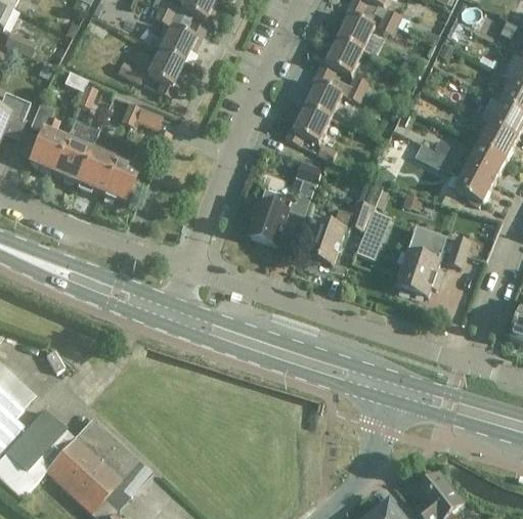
[(0,29),(3,31),(14,7),(0,0),(0,29)]
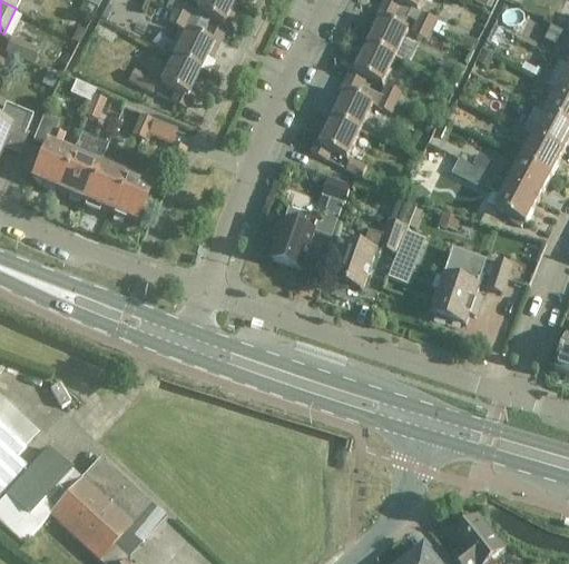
[(176,0),(173,8),(223,32),(231,17),(226,15),(233,0),(199,0),(195,8),(182,0),(176,0)]
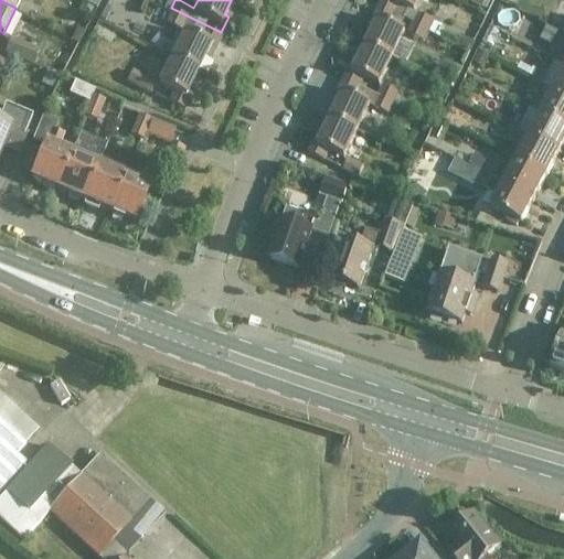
[(417,10),(415,9),(419,0),(380,0),(379,2),(404,14),(413,19),(429,27),(435,17),(418,9),(417,10)]
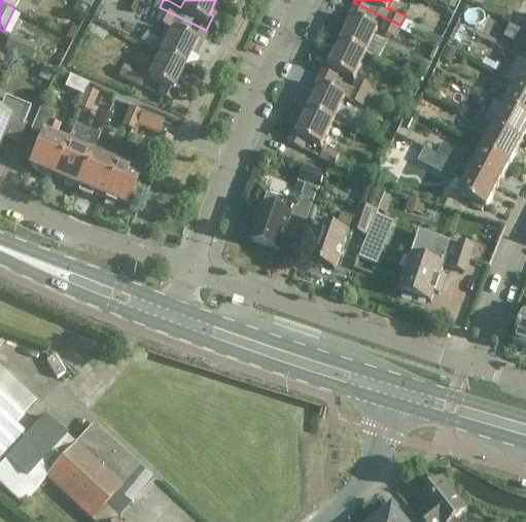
[(342,38),(366,50),(379,26),(373,23),(377,13),(353,2),(347,16),(351,19),(342,38)]
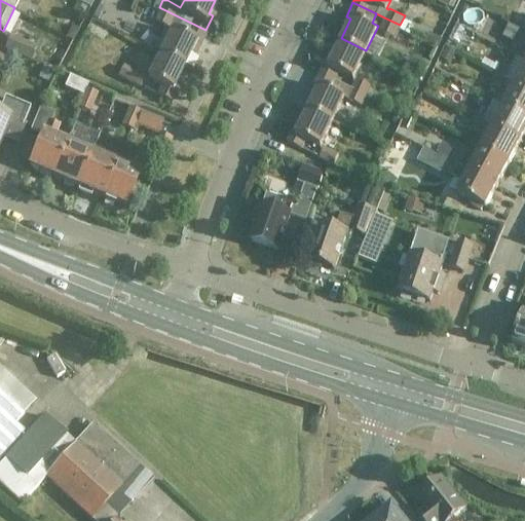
[(524,13),(508,4),(500,16),(503,17),(504,17),(509,21),(524,29),(524,13)]
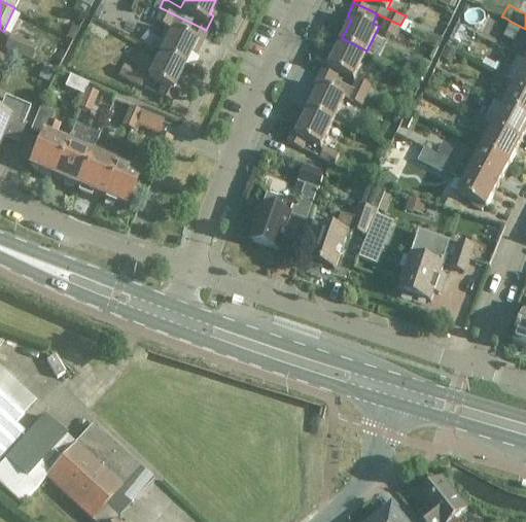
[(160,49),(184,63),(195,43),(199,45),(206,30),(160,7),(154,16),(171,26),(160,49)]
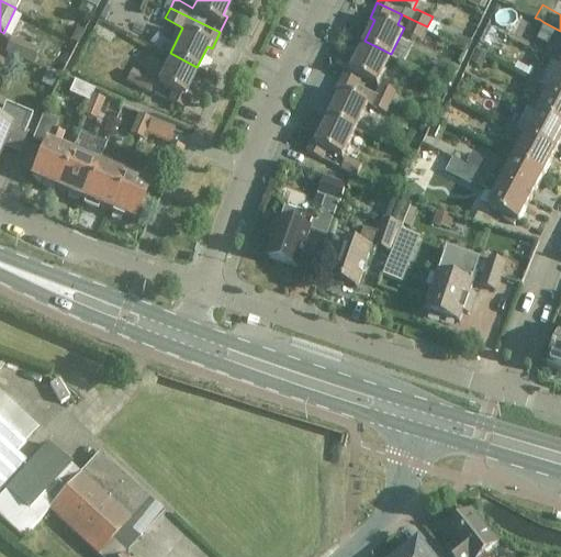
[(422,37),(427,26),(411,19),(406,29),(422,37)]
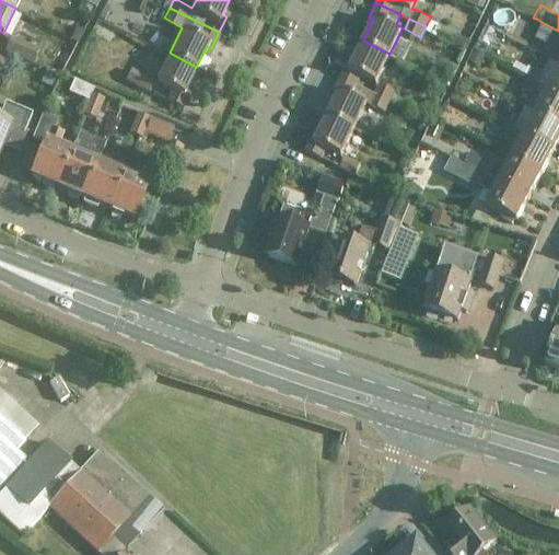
[(556,45),(558,39),(558,31),(542,22),(535,34),(556,45)]
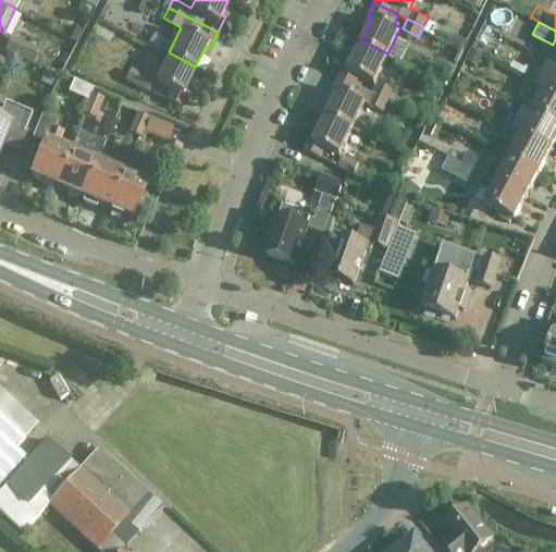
[(33,59),(39,45),(11,34),(4,48),(33,59)]
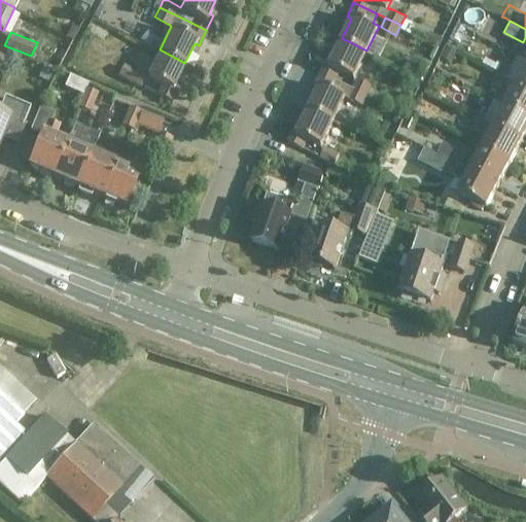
[(328,57),(321,70),(336,77),(340,69),(354,76),(366,50),(342,38),(331,58),(328,57)]
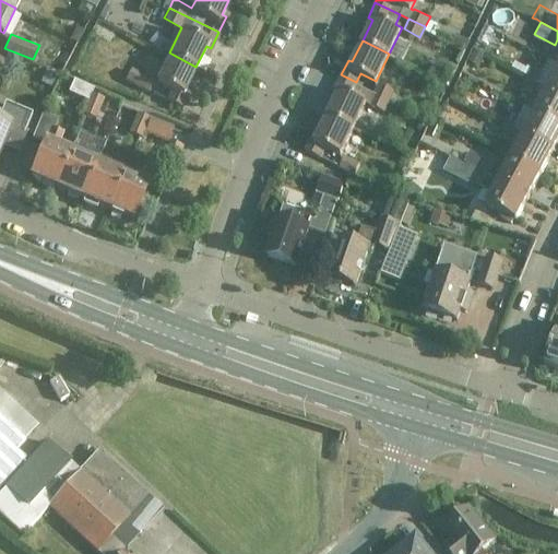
[(186,87),(196,67),(169,52),(156,79),(171,86),(167,96),(182,105),(190,90),(186,87)]
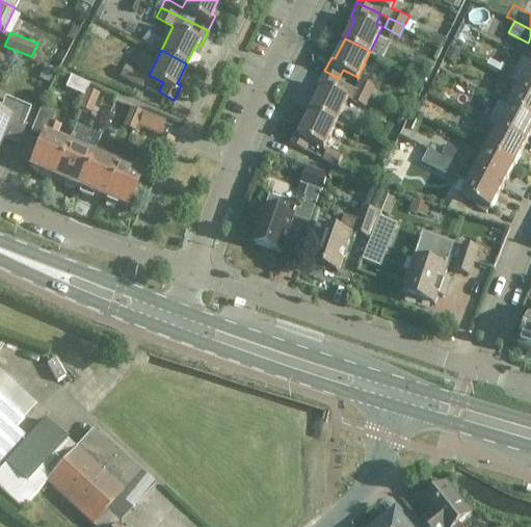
[(501,71),(510,76),(516,63),(507,59),(501,71)]
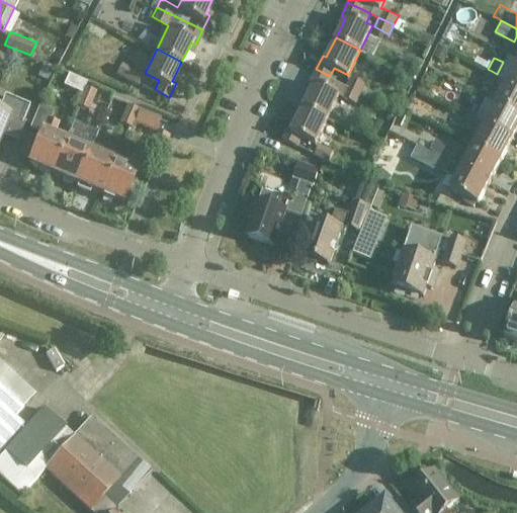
[(50,77),(55,65),(56,64),(44,60),(38,72),(50,77)]
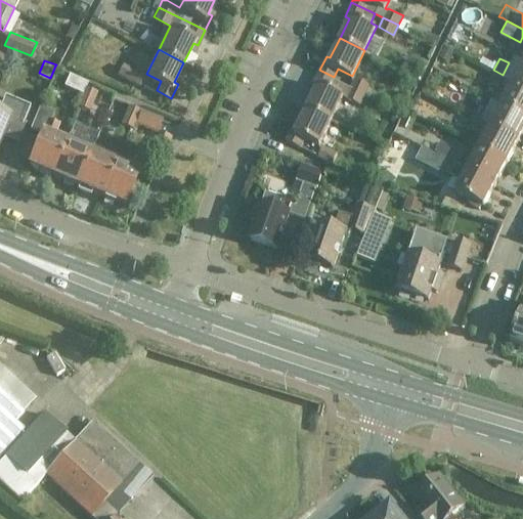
[(144,72),(123,61),(118,72),(139,82),(144,72)]
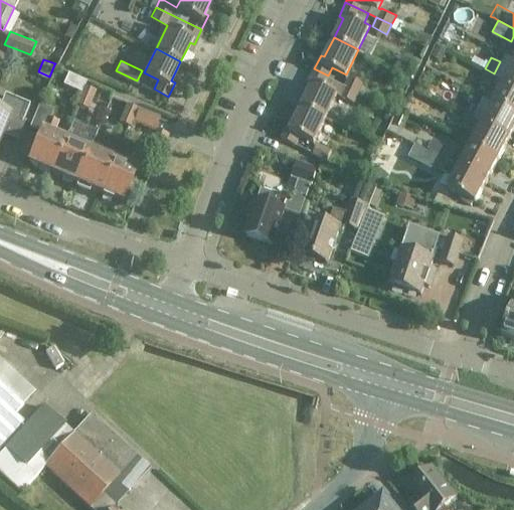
[(302,104),(327,116),(338,93),(354,101),(359,91),(345,83),(328,75),(314,68),(307,82),(311,85),(302,104)]
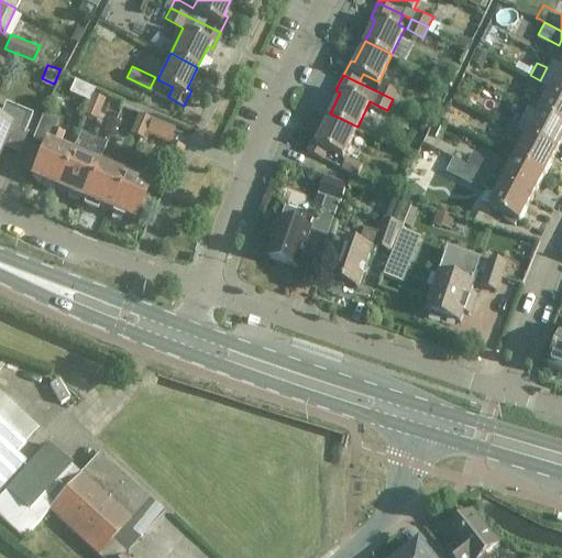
[(533,93),(540,80),(530,75),(524,87),(533,93)]
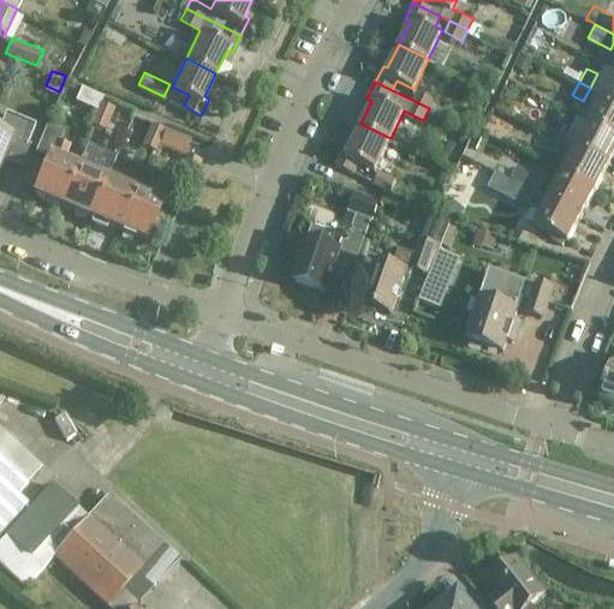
[(417,89),(412,100),(429,108),(435,97),(417,89)]
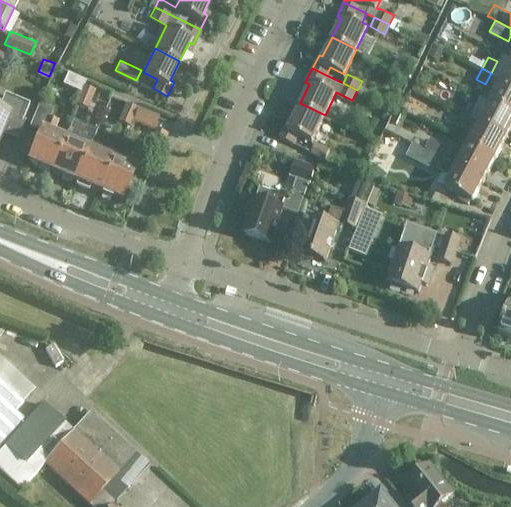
[(510,82),(503,79),(492,101),(510,110),(510,82)]
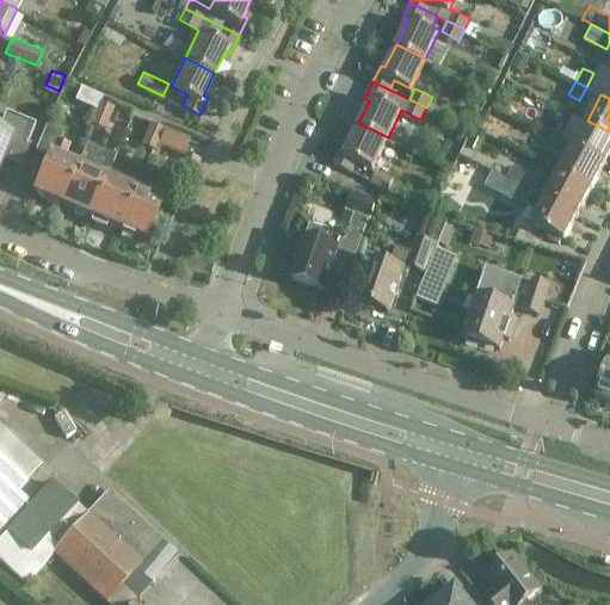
[(115,104),(100,99),(99,98),(90,121),(105,127),(115,104)]
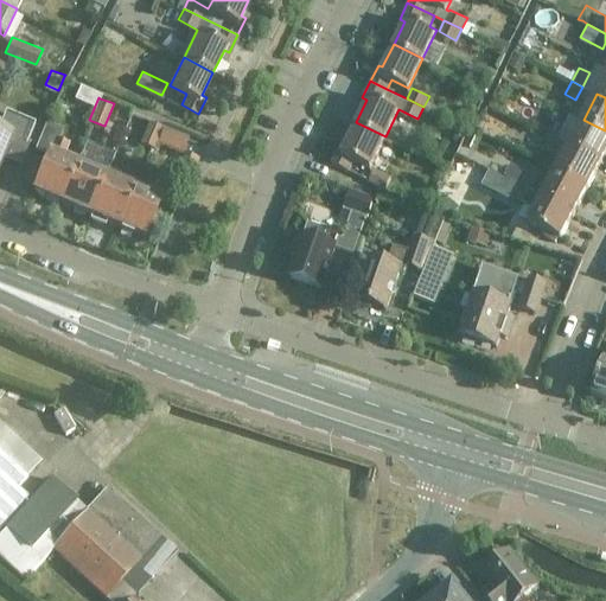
[(0,160),(4,153),(20,160),(29,138),(36,120),(6,108),(0,121),(0,160)]
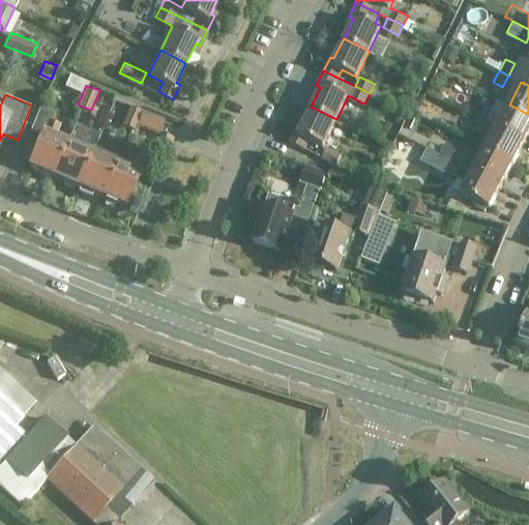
[(138,121),(143,109),(130,103),(122,122),(135,128),(138,121)]
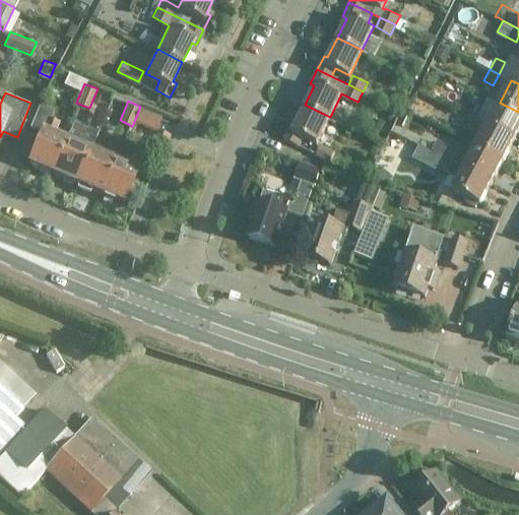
[(488,124),(515,138),(518,131),(518,112),(500,103),(495,112),(473,101),(466,113),(475,117),(489,123),(488,124)]
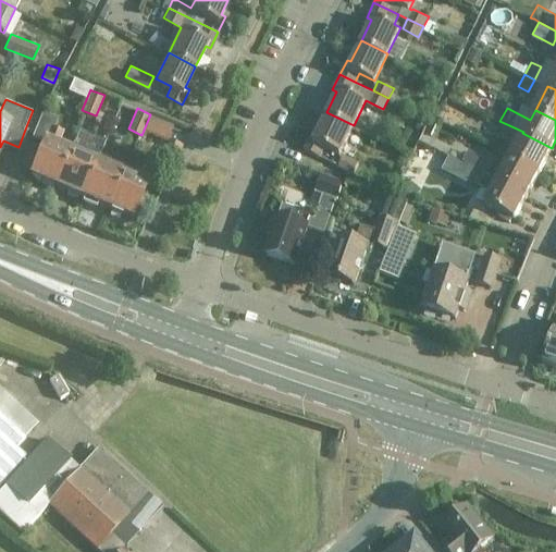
[(45,137),(31,172),(42,176),(41,180),(51,183),(53,181),(57,183),(72,146),(71,146),(59,140),(63,129),(52,123),(56,115),(41,110),(33,132),(45,137)]
